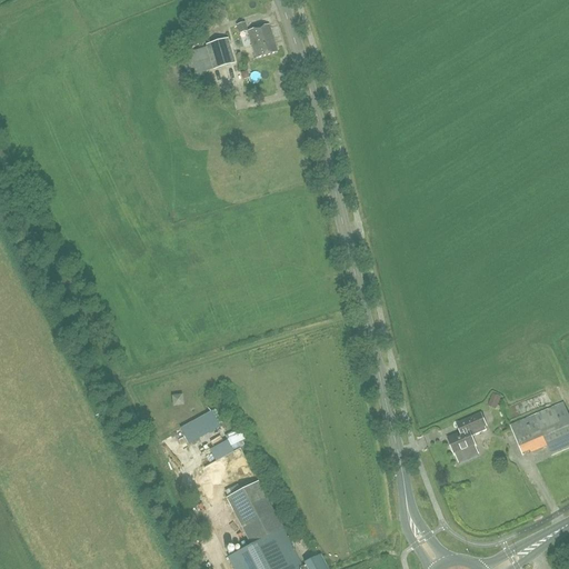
[(247,31),(247,32),(256,59),(277,52),(269,25),(247,31)]
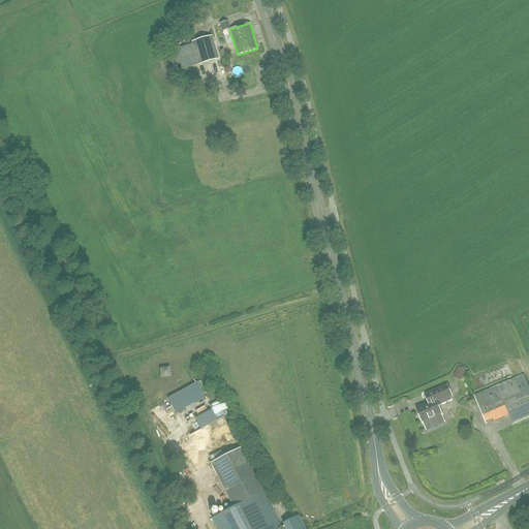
[(191,44),(175,50),(177,55),(179,64),(181,69),(197,65),(217,59),(211,36),(191,42),(191,44)]
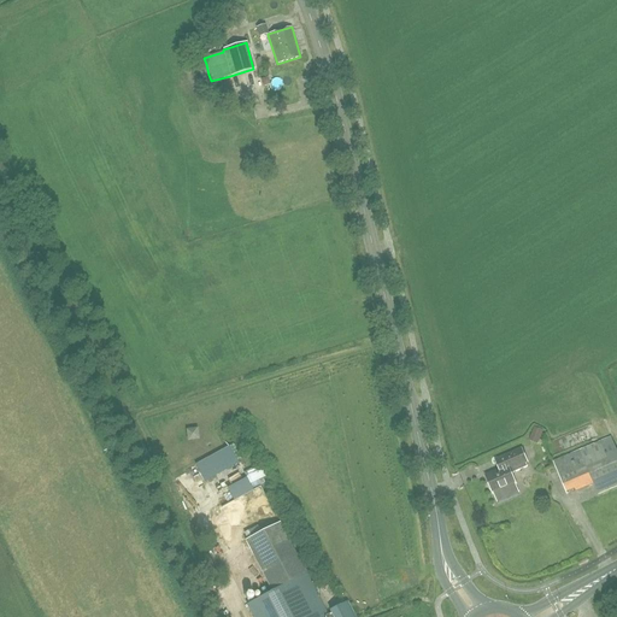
[(545,440),(546,428),(532,427),(532,440),(545,440)]
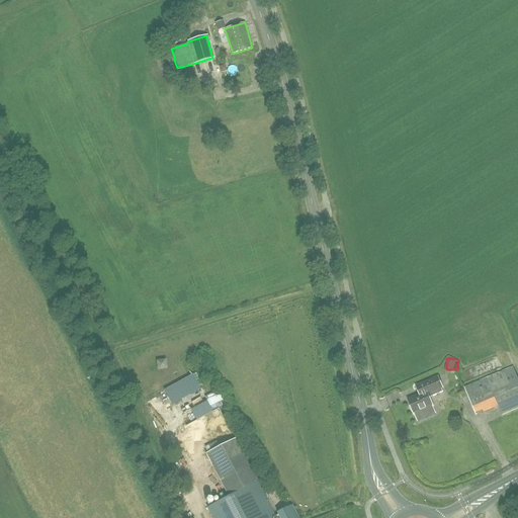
[(503,416),(517,408),(517,378),(513,367),(464,387),(475,411),(482,408),(483,412),(498,406),(503,416)]
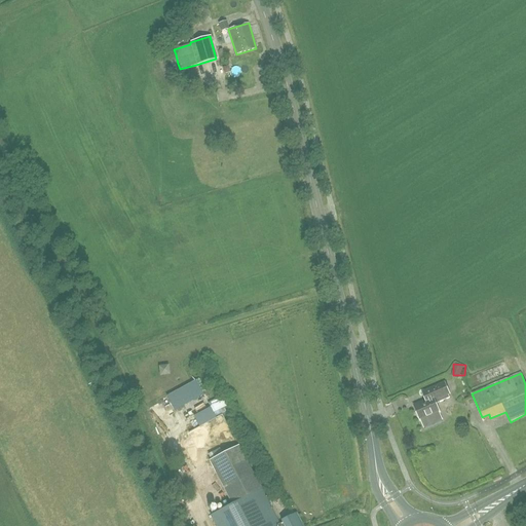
[(436,398),(438,403),(450,398),(448,395),(449,393),(445,382),(422,392),(425,401),(426,402),(436,398)]
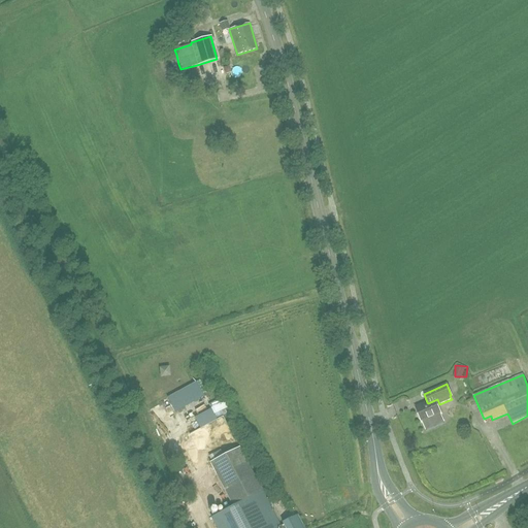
[(437,405),(439,404),(437,399),(428,403),(427,402),(416,407),(418,413),(417,416),(419,420),(421,420),(422,423),(441,415),(437,405)]
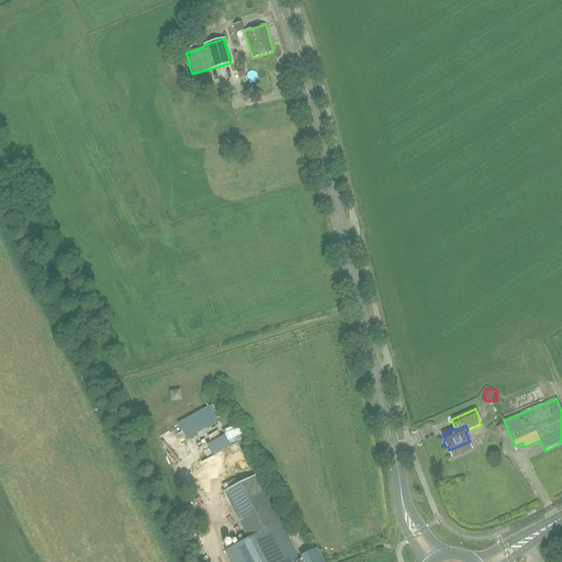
[(216,440),(228,434),(224,426),(212,433),(216,440)]
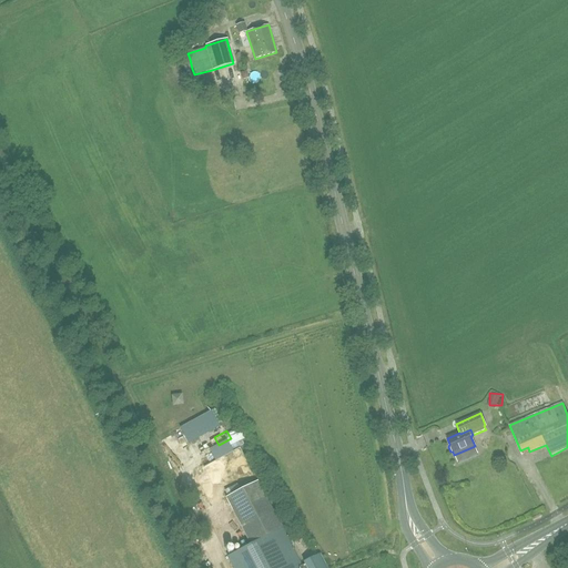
[(252,509),(242,483),(225,489),(236,516),(252,509)]
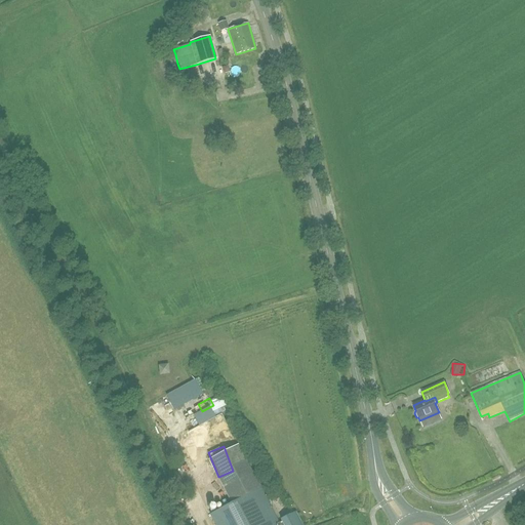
[(260,489),(211,514),(216,524),(300,524),(295,513),(281,520),(281,522),(278,524),(260,489)]
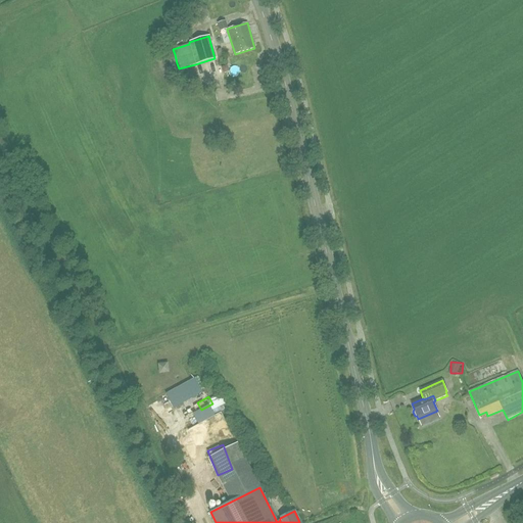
[(207,503),(212,501),(208,491),(203,494),(207,503)]
